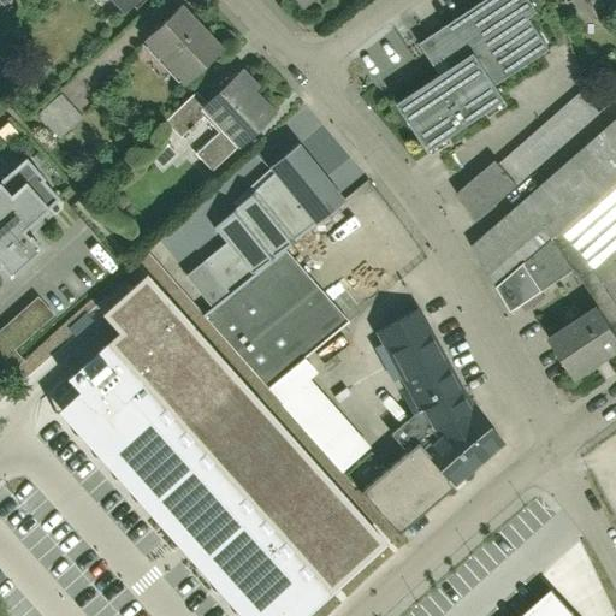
[(106,0),(119,12),(131,0),(106,0)]
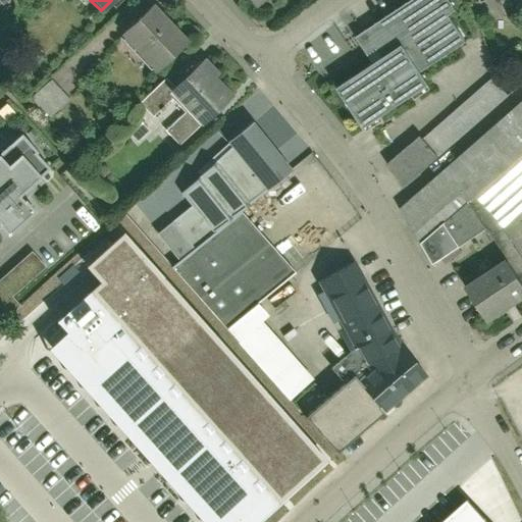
[(455,12),(446,0),(411,0),(362,32),(379,58),(331,89),(356,128),(429,83),(422,72),(466,45),(449,16),(455,12)]
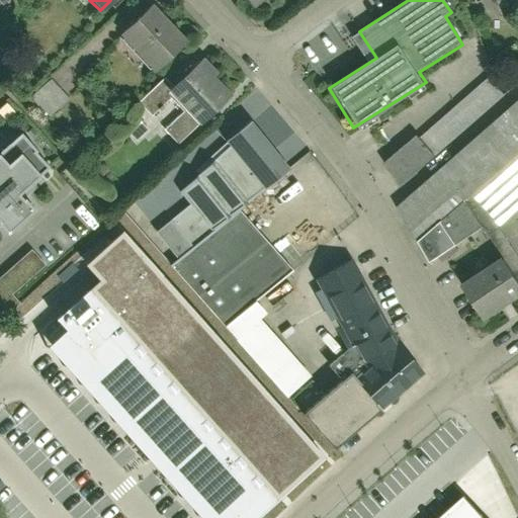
[(115,36),(151,72),(181,42),(145,6),(115,36)]
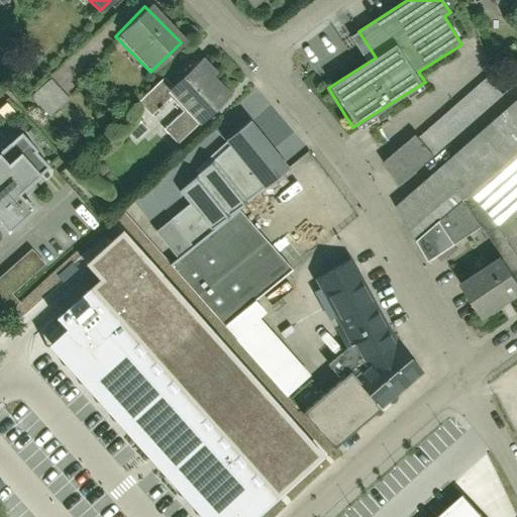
[(183,142),(230,93),(194,59),(168,87),(163,91),(169,98),(183,110),(167,126),(183,142)]
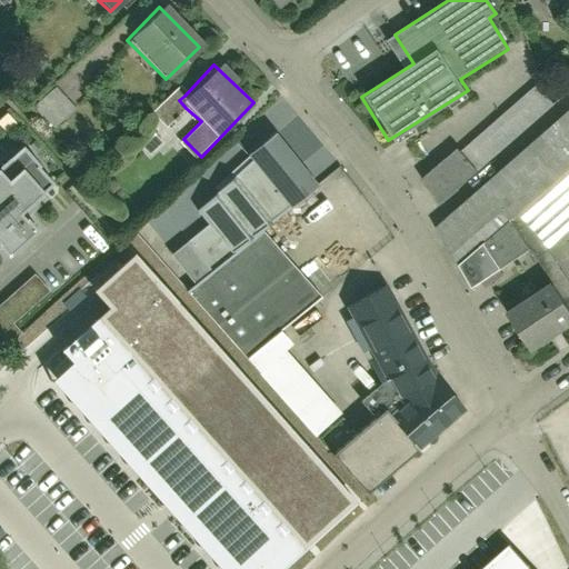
[(518,210),(546,243),(568,222),(568,107),(565,111),(539,80),(419,180),(449,216),(439,223),(457,246),(502,207),(510,216),(518,210)]
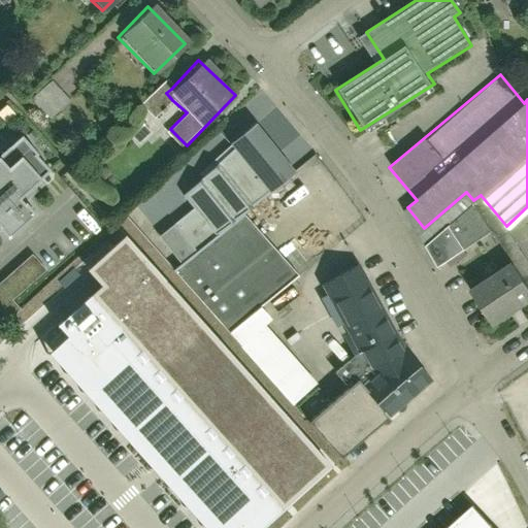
[(46,121),(69,100),(51,79),(28,100),(46,121)]
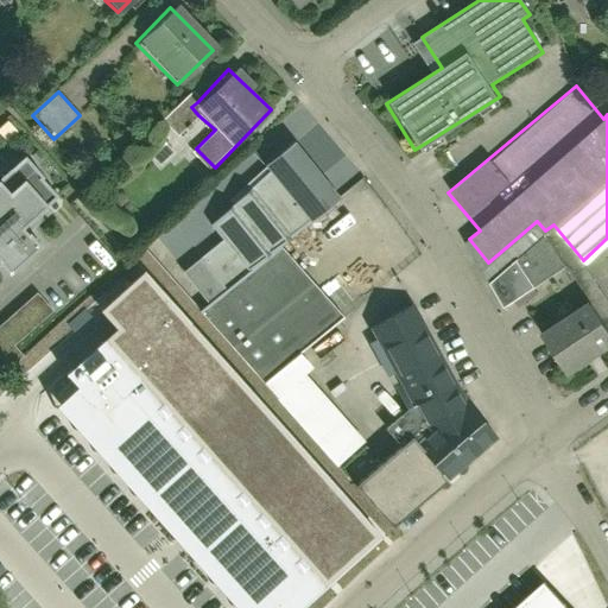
[(191,107),(197,102),(191,96),(165,120),(178,134),(198,115),(191,107)]
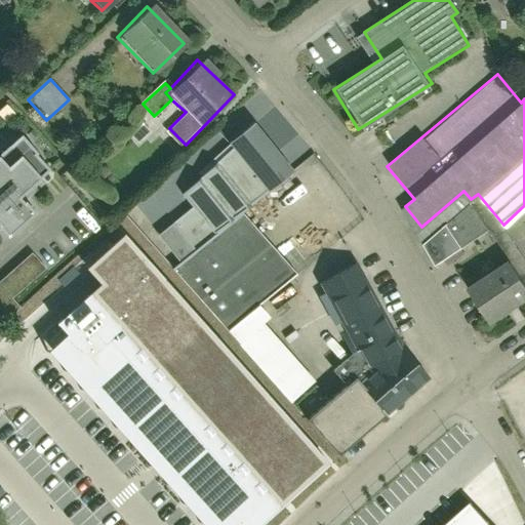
[(292,169),(254,125),(208,164),(213,170),(197,184),(200,187),(185,200),(194,211),(159,241),(180,266),(213,237),(242,212),(292,169)]
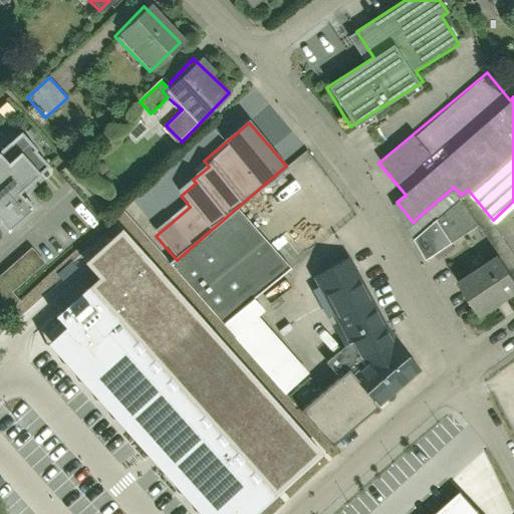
[(0,230),(10,241),(36,219),(24,204),(55,178),(24,141),(0,161),(2,164),(0,166),(0,230)]
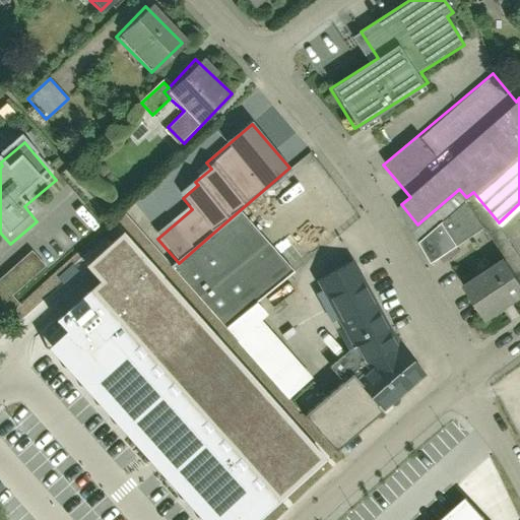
[(483,230),(467,205),(443,223),(456,245),(483,230)]
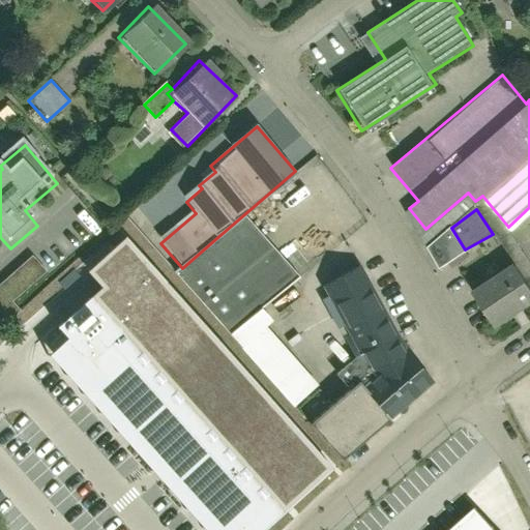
[(182,268),(176,274),(272,385),(293,408),(321,384),(268,324),(273,319),(263,307),(299,275),(244,214),(215,239),(182,268)]
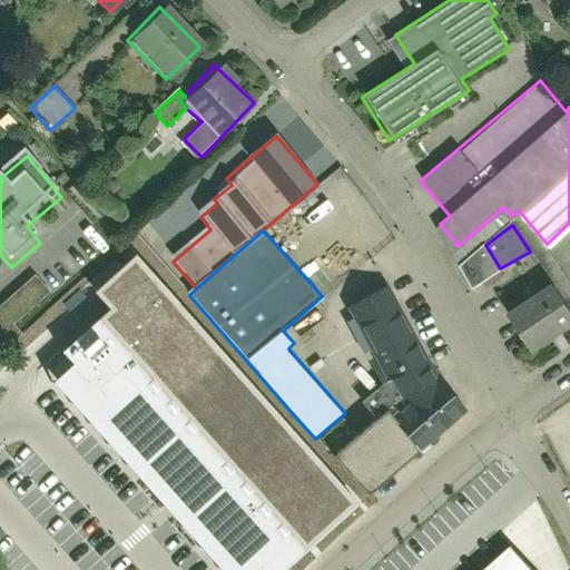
[(500,268),(485,245),(461,266),(473,287),(500,268)]
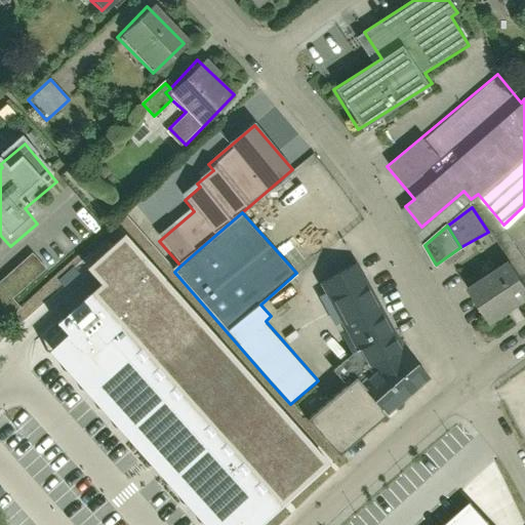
[(56,322),(67,333),(48,351),(204,524),(235,524),(237,524),(238,524),(258,524),(329,463),(124,234),(84,269),(99,284),(56,322)]
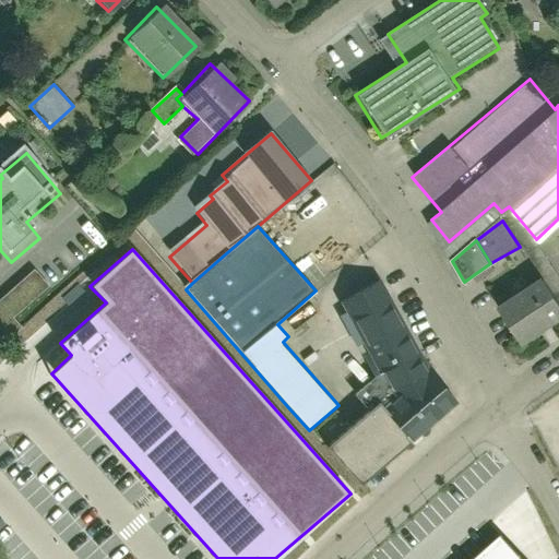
[(33,271),(0,298),(0,340),(16,326),(9,318),(46,287),(33,271)]
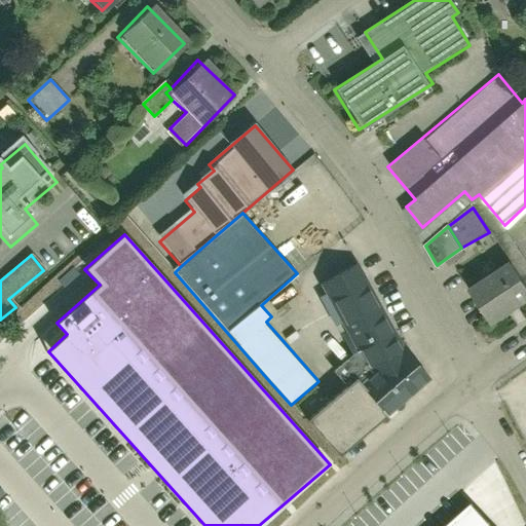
[(424,375),(401,348),(359,265),(321,285),(368,377),(358,387),(380,413),(424,375)]
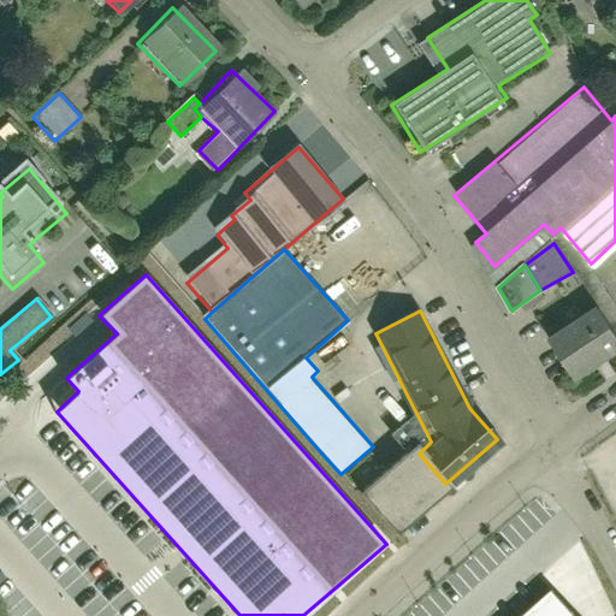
[(615,351),(615,341),(598,313),(546,347),(569,383),(615,351)]
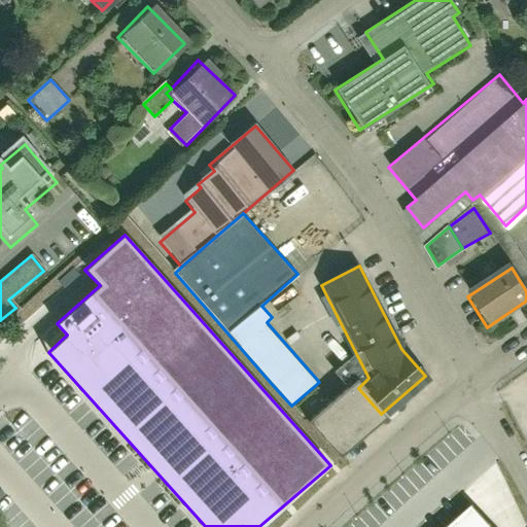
[(349,378),(305,416),(337,453),(381,414),(358,388),(349,378)]
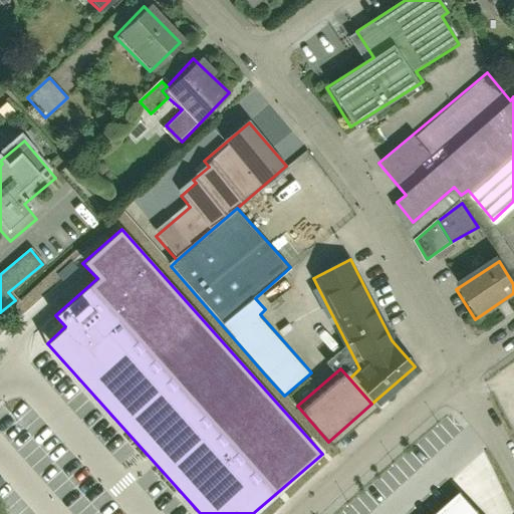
[(479,513),(461,493),(436,513),(479,513)]
